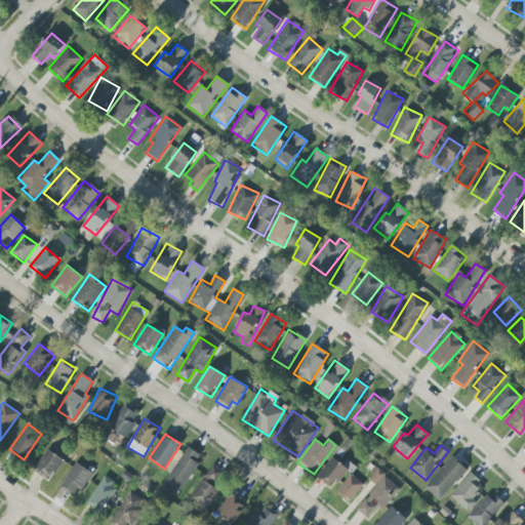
[(201,454),(186,446),(164,486),(179,495),(201,454)]
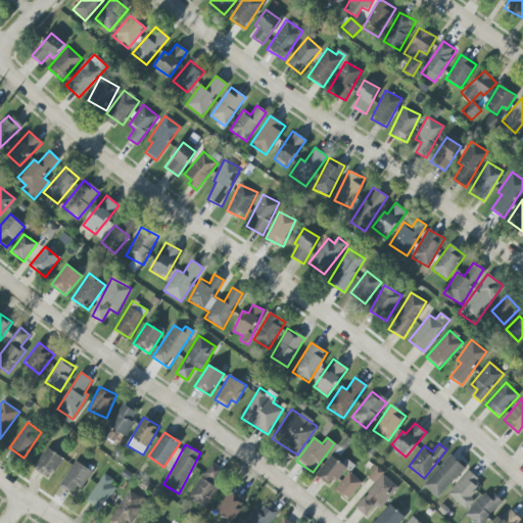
[(63,458),(46,447),(34,469),(51,479),(63,458)]
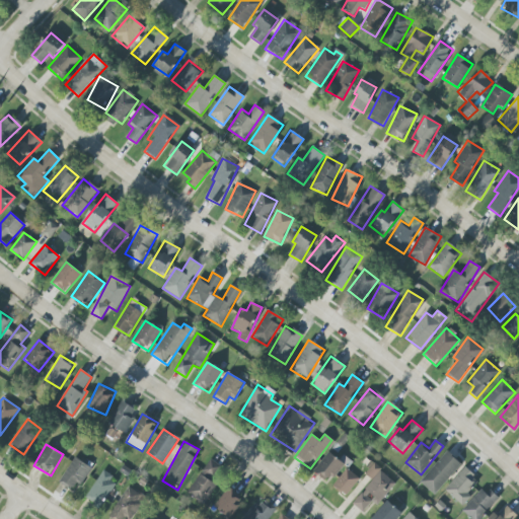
[(461,463),(446,451),(420,483),(435,496),(461,463)]
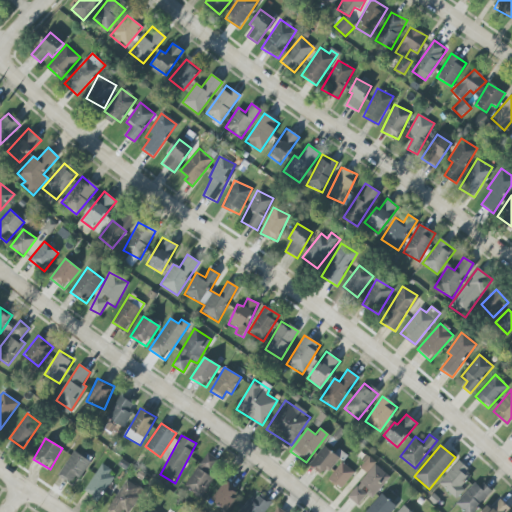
[(339,457),(324,446),(309,466),(324,477),(339,457)]
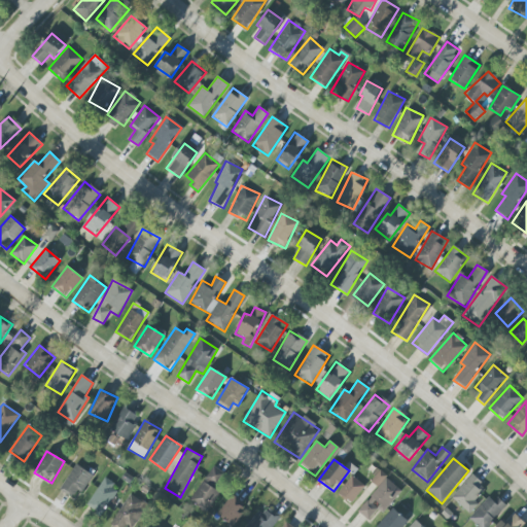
[(81,493),(93,476),(76,464),(59,489),(71,497),(76,490),(81,493)]
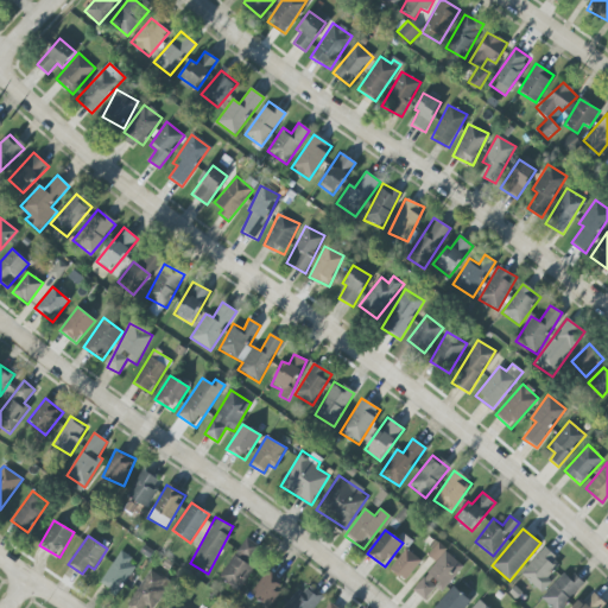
[(235,589),(264,550),(247,538),(219,577),(235,589)]
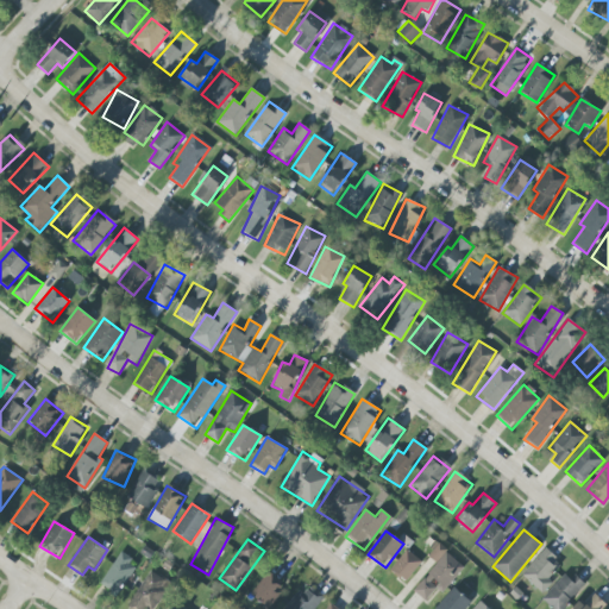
[(414,592),(431,604),(460,563),(437,546),(428,557),(435,563),(414,592)]
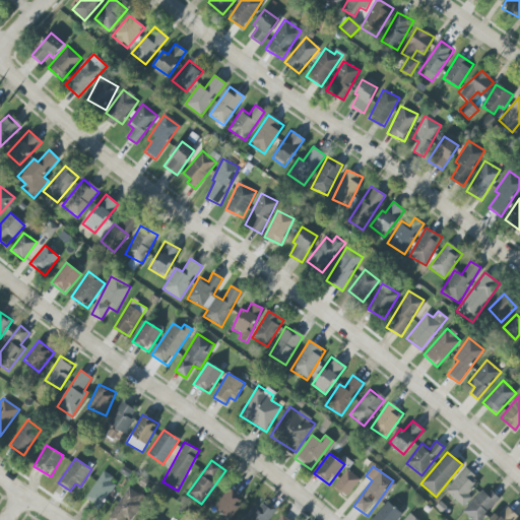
[(445,491),(461,505),(481,482),(465,468),(445,491)]
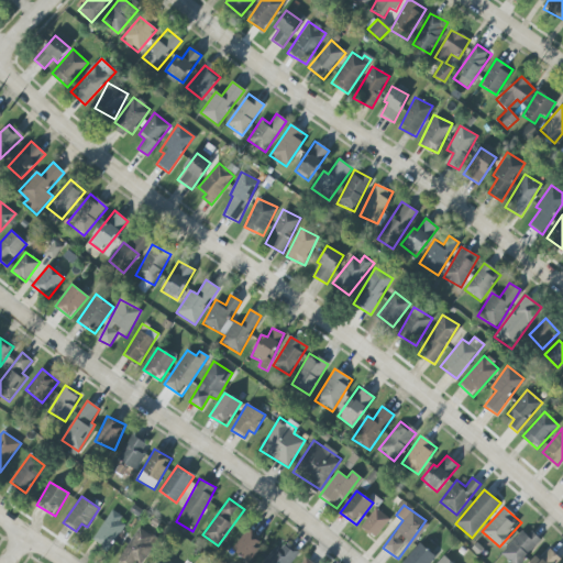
[(374,538),(389,520),(376,508),(361,527),(374,538)]
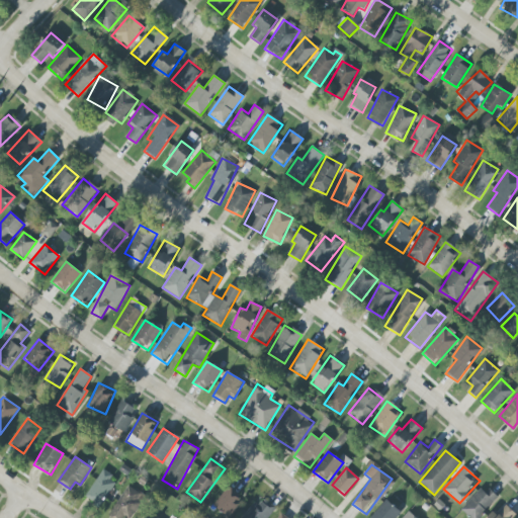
[(86,500),(101,507),(115,476),(100,468),(86,500)]
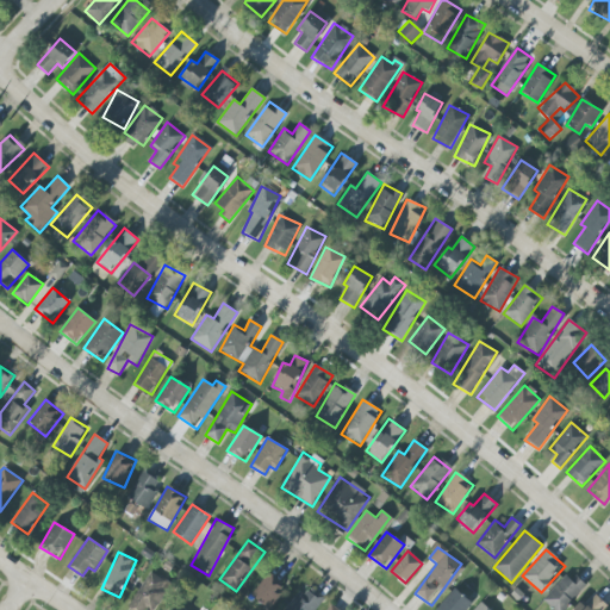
[(130,609),(145,609),(147,609),(148,609),(154,609),(172,585),(151,572),(128,608),(130,609)]
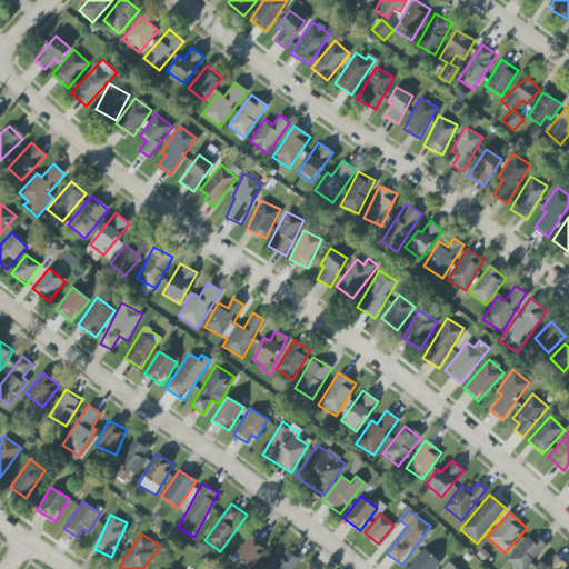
[(515,568),(523,568),(547,547),(533,533),(507,559),(515,568)]
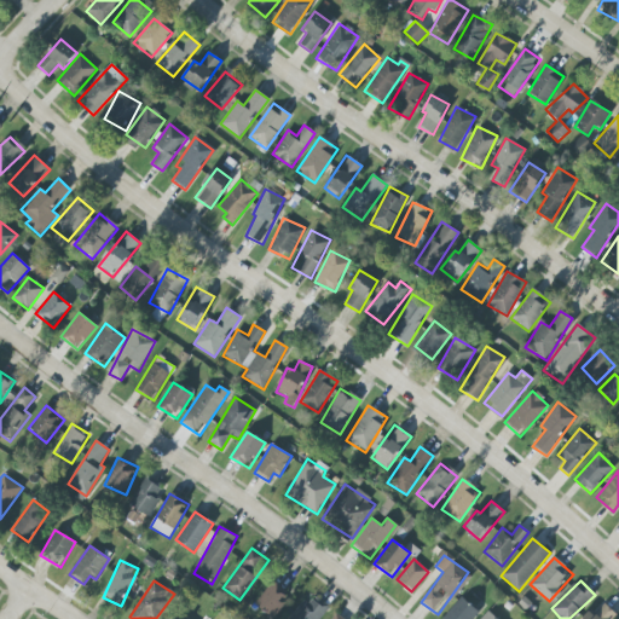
[(254,605),(272,618),(290,595),(272,582),(254,605)]
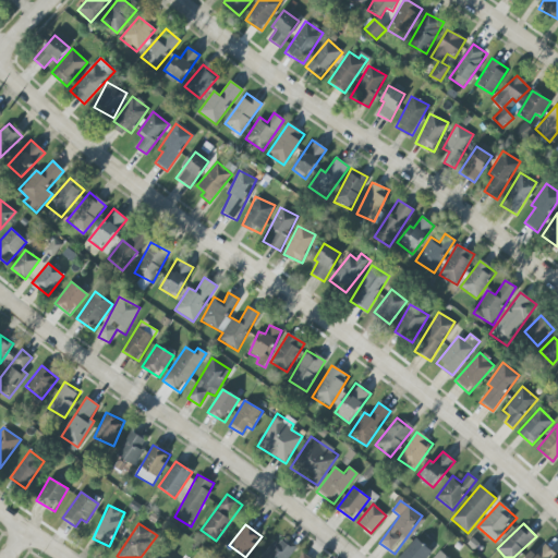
[(288,557),(298,547),(282,535),(262,557),(288,557)]
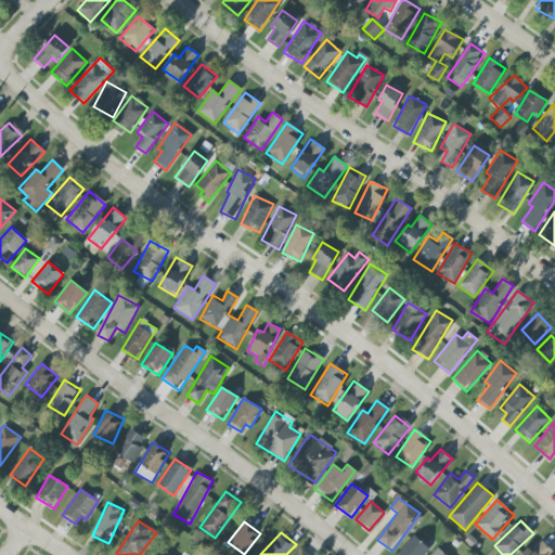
[(422,554),(428,550),(415,536),(396,554),(422,554)]
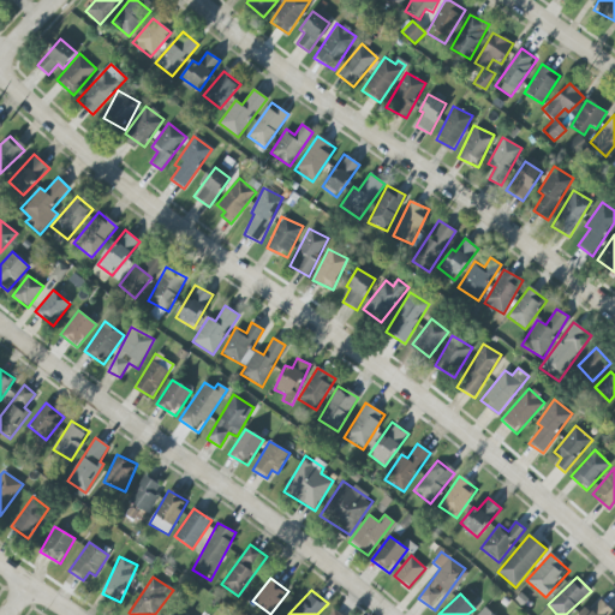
[(590,610),(587,608),(579,614),(607,614),(611,610),(601,599),(590,610)]
